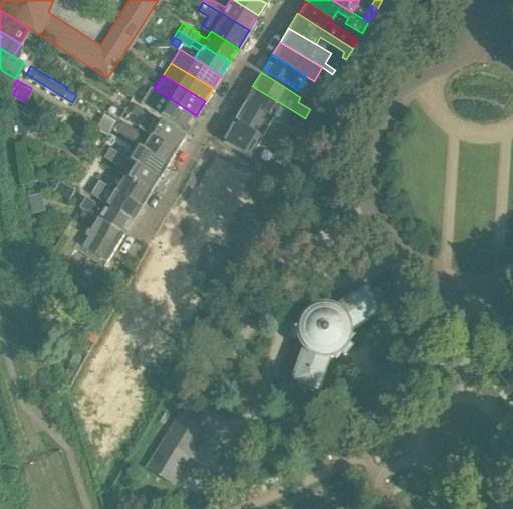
[(312,91),(318,95),(323,87),(316,82),(312,88),(312,91)]
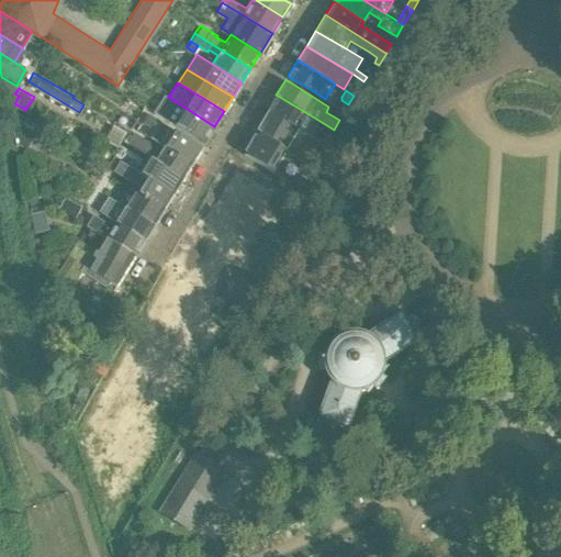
[(164,93),(154,110),(164,117),(204,142),(214,126),(168,97),(164,93)]
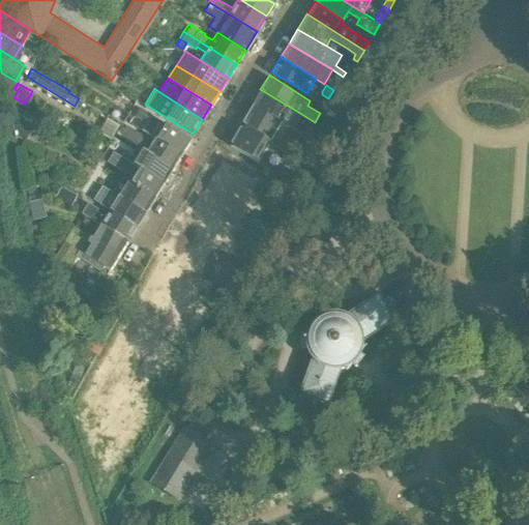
[(260,89),(253,103),(291,125),(298,112),(260,89)]
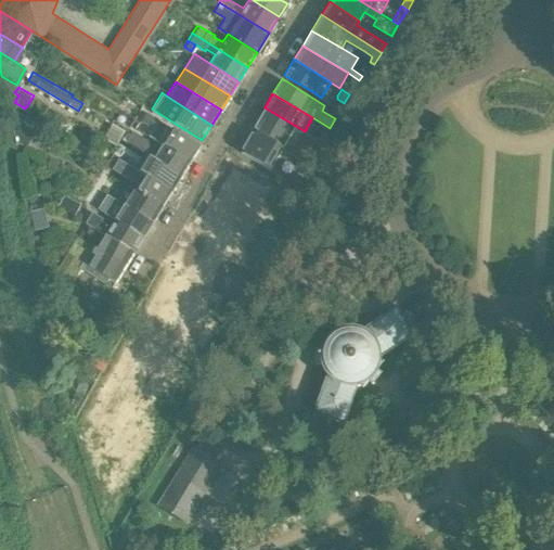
[(39,124),(11,106),(9,109),(15,138),(26,144),(39,124)]
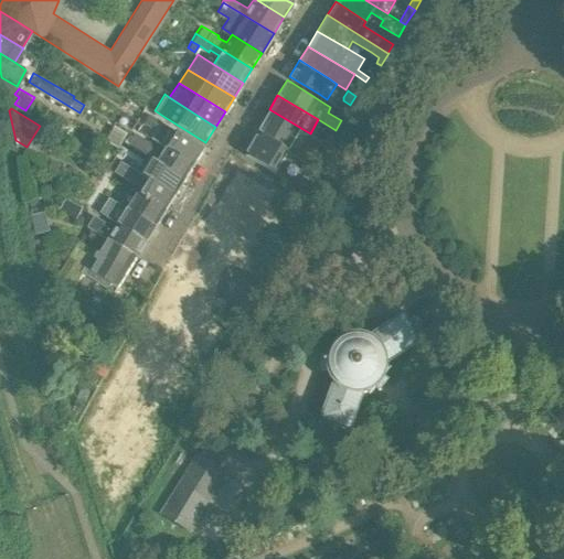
[(330,146),(310,133),(269,109),(244,152),(274,170),(286,148),(306,160),(307,160),(318,167),(330,146)]
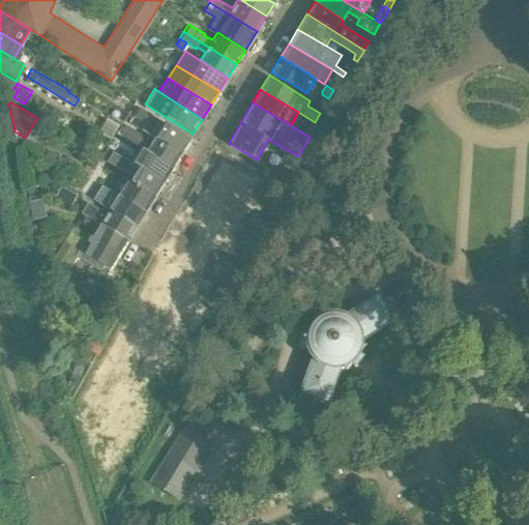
[(139,106),(134,114),(145,121),(150,112),(139,106)]
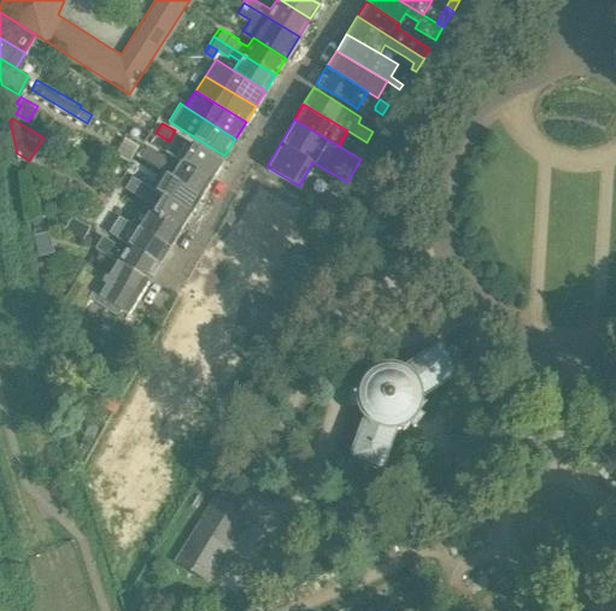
[(164,148),(174,154),(211,177),(222,159),(191,141),(175,130),(169,141),(164,148)]
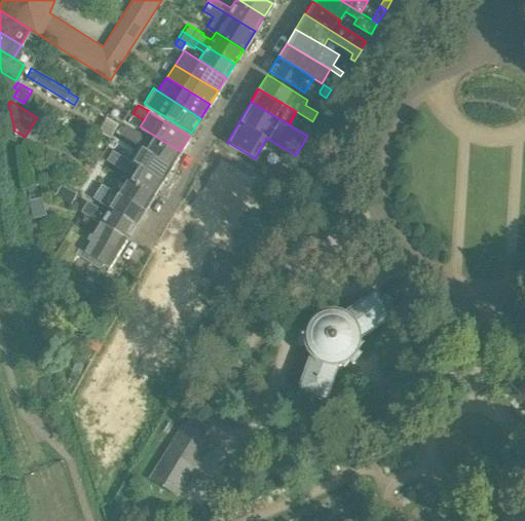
[(119,132),(123,135),(136,143),(142,133),(129,125),(125,122),(119,132)]
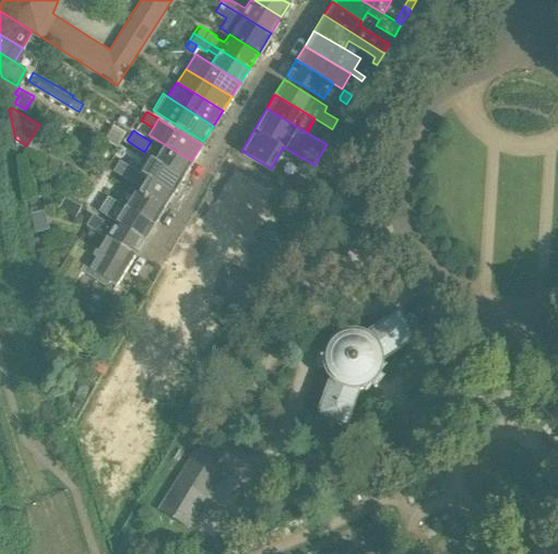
[(157,153),(153,158),(181,176),(191,161),(157,140),(152,150),(157,153)]
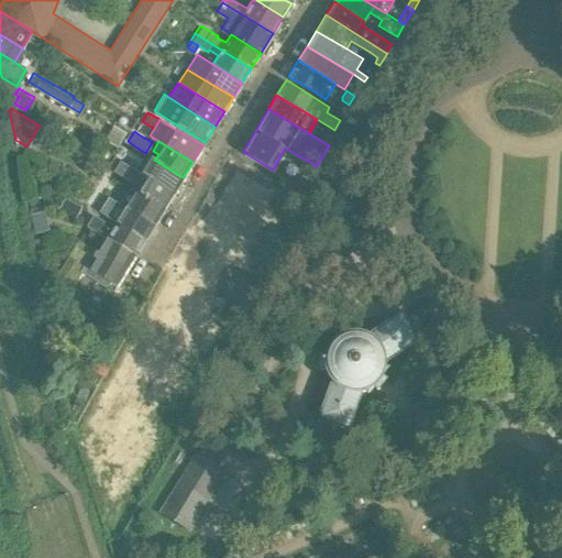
[(120,159),(119,160),(134,170),(135,168),(143,156),(131,150),(131,151),(125,149),(120,159)]
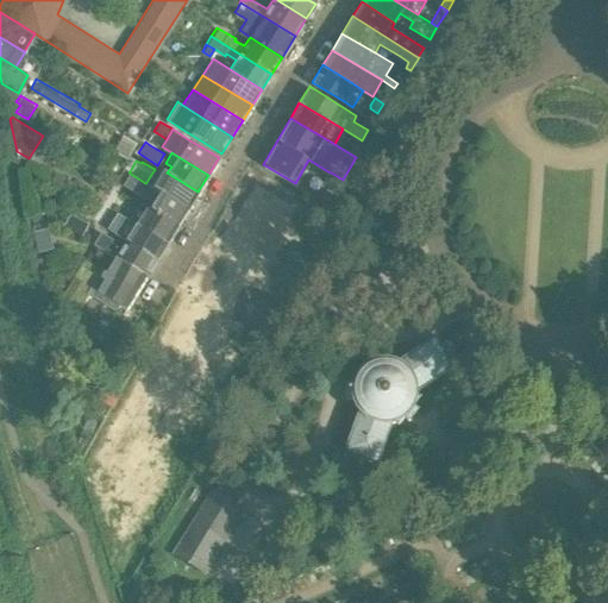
[(163,170),(152,186),(187,209),(198,192),(167,173),(163,170)]
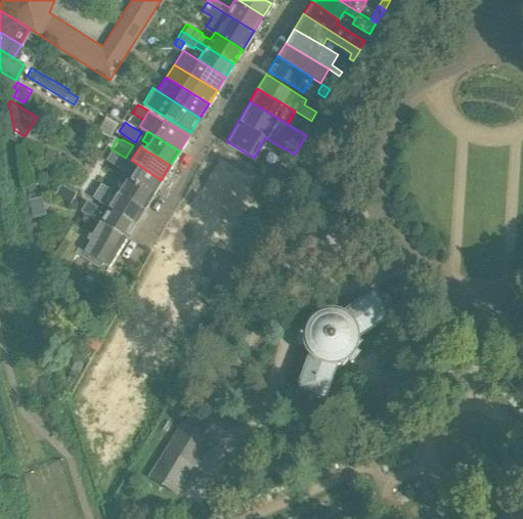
[(125,158),(111,148),(105,158),(120,166),(125,158)]
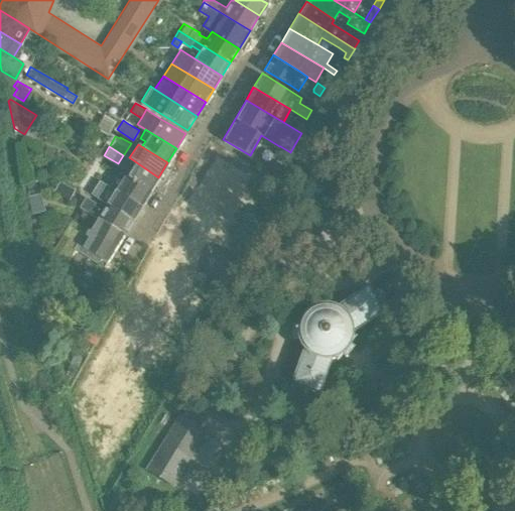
[(127,169),(124,173),(150,190),(158,177),(129,157),(124,154),(123,155),(118,163),(127,169)]
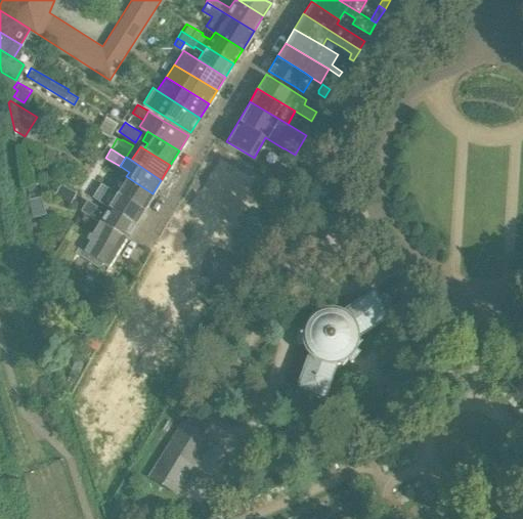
[(271,175),(277,179),(280,180),(290,165),(280,160),(271,175)]
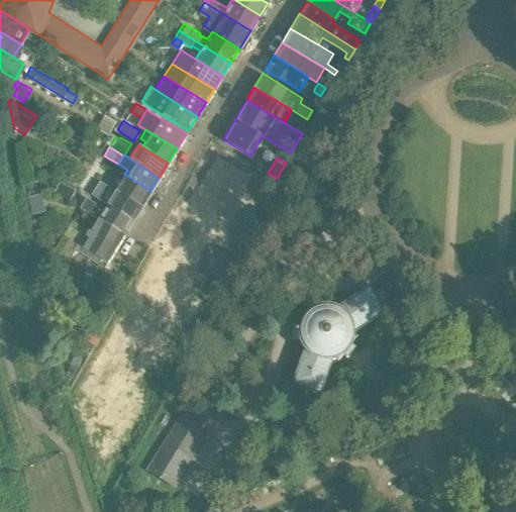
[(110,185),(112,186),(142,205),(150,191),(124,174),(119,171),(110,185)]
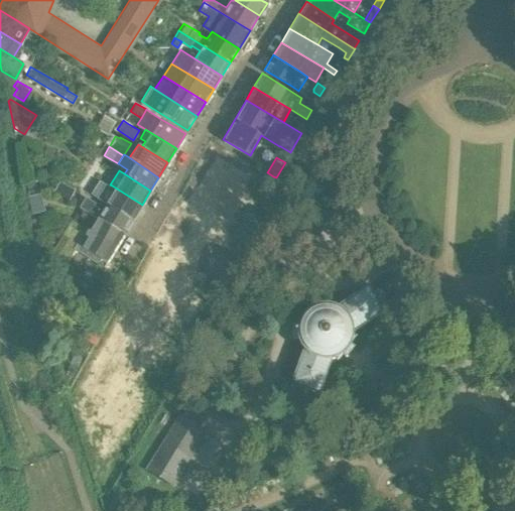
[(301,178),(306,186),(313,181),(309,174),(301,178)]
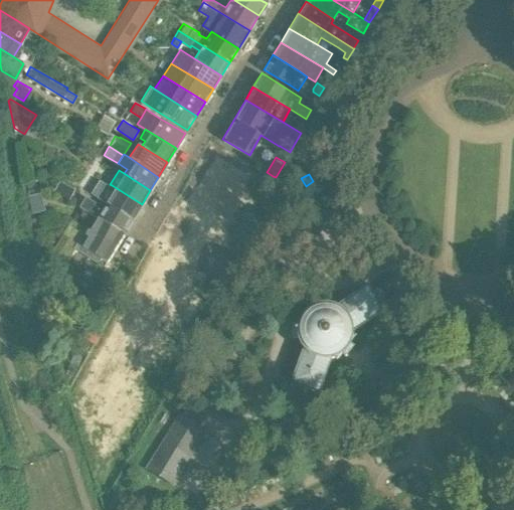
[(24,176),(32,210),(44,207),(40,190),(39,190),(37,182),(24,176)]
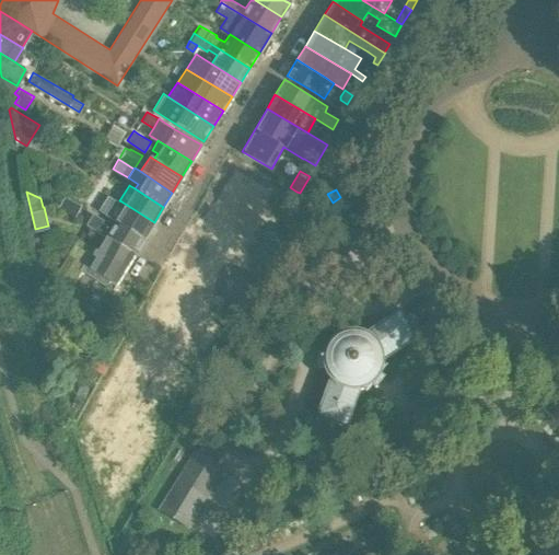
[(113,210),(119,215),(116,220),(144,238),(154,222),(121,201),(119,200),(113,210)]
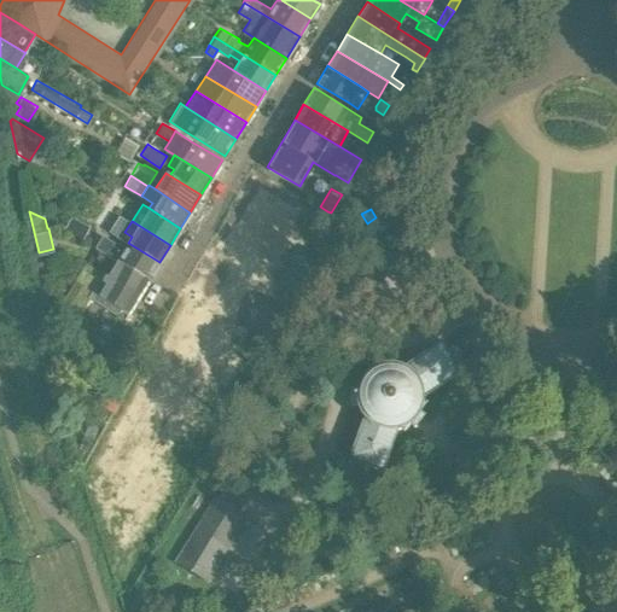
[(94,244),(117,260),(149,279),(159,262),(128,243),(123,250),(112,243),(115,240),(102,233),(94,244)]
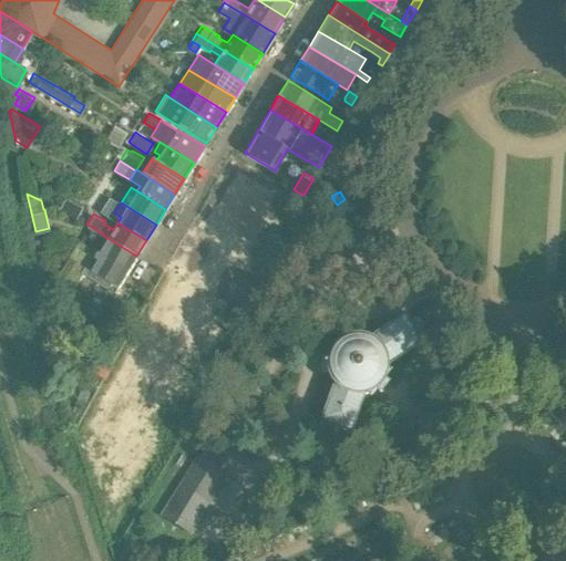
[(136,256),(107,238),(99,251),(78,238),(63,262),(43,293),(60,303),(81,270),(104,286),(109,283),(111,281),(117,286),(136,256)]
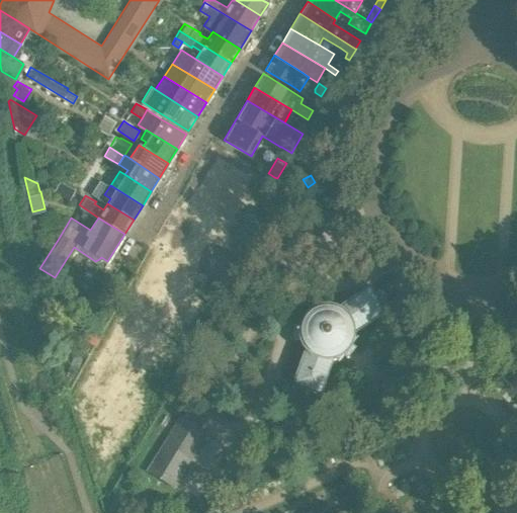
[(293,335),(300,335),(300,338),(302,341),(304,344),(305,346),(306,347),(293,381),(300,385),(297,392),(299,396),(305,398),(310,396),(312,389),(319,392),(332,357),(336,356),(338,357),(343,351),(347,354),(354,345),(350,342),(355,335),(353,334),(353,330),(383,310),(379,303),(385,298),(386,293),(383,289),(378,288),(372,292),(368,286),(338,307),(334,306),(331,305),(328,305),(325,305),(323,297),(312,302),(314,308),(312,309),(309,311),(307,313),(305,315),(304,318),(302,320),(300,323),(300,324),(294,324),(293,335)]
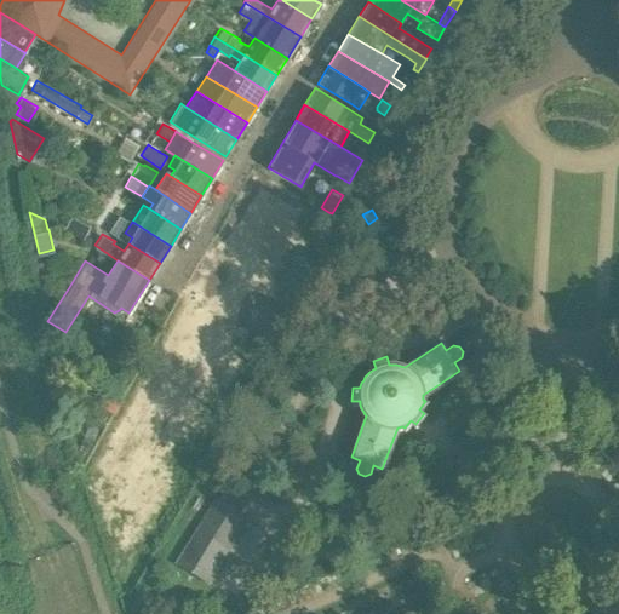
[(178,472),(172,485),(181,489),(187,476),(178,472)]
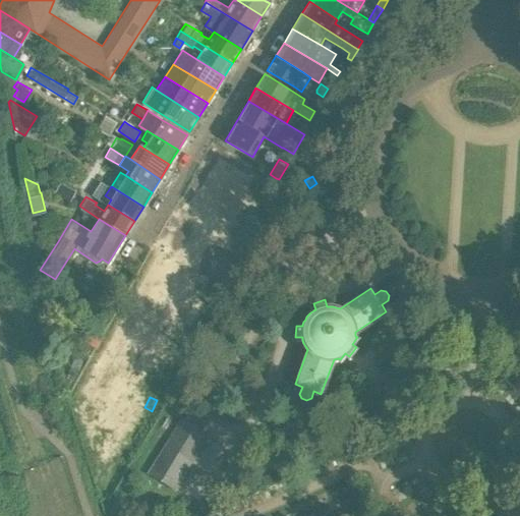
[(145,407),(138,417),(146,421),(152,411),(145,407)]
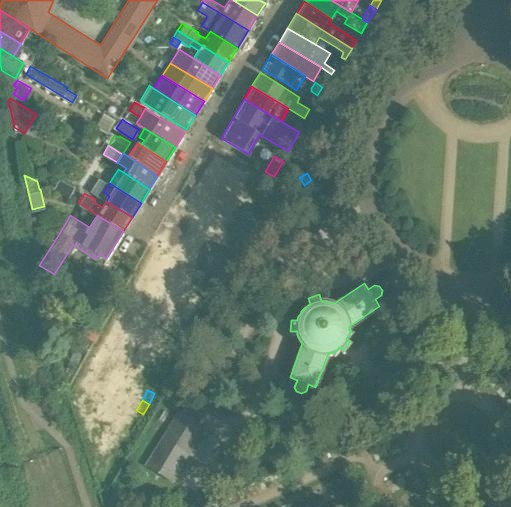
[(204,425),(178,408),(144,462),(171,479),(204,425)]
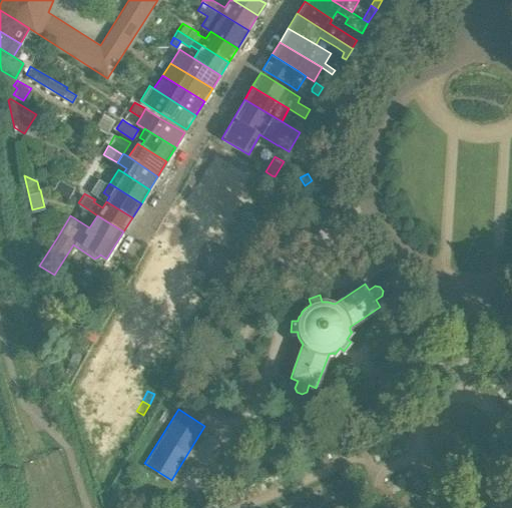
[(136,411),(131,421),(138,425),(143,415),(136,411)]
